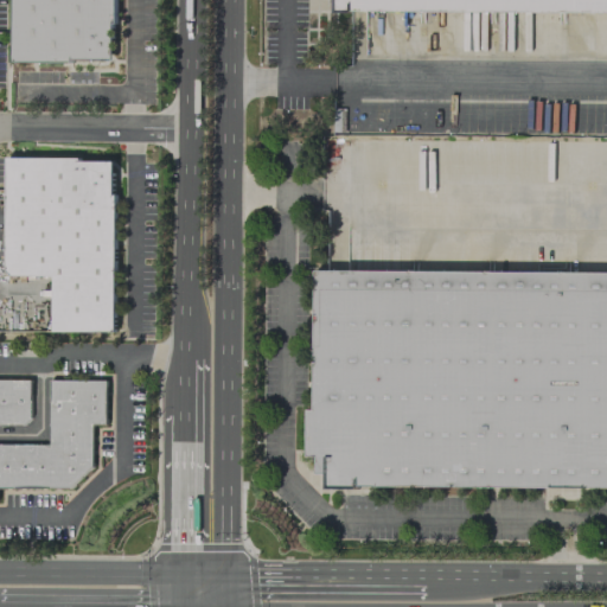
[(14,0),(14,62),(71,62),(71,58),(112,59),(112,23),(115,23),(115,0),(14,0)]
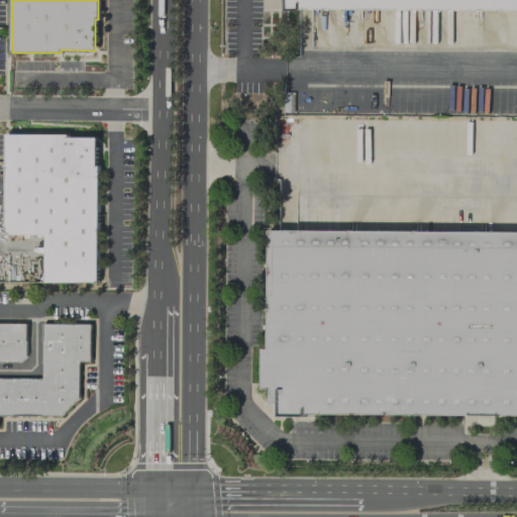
[(516,0),(516,9),(298,8),(298,10),(284,10),(284,0),(516,0)]
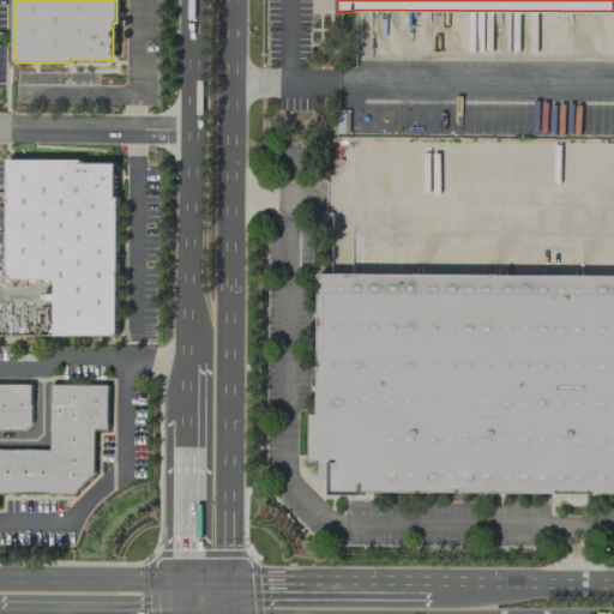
[(6,158),(79,158),(79,162),(113,162),(113,197),(116,197),(115,333),(54,333),(54,278),(11,278),(5,271),(6,158)]
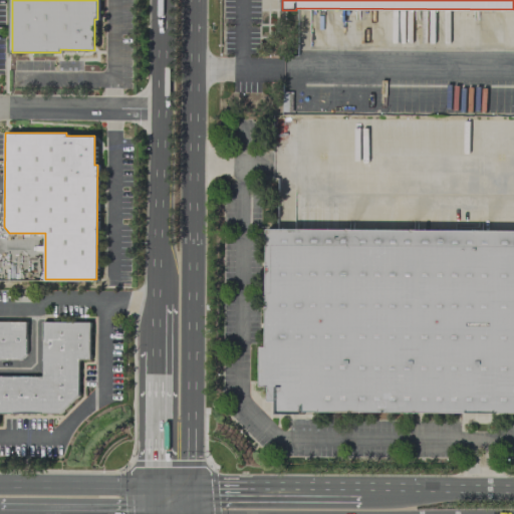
[(266,228),(513,230),(513,413),(384,412),(384,410),(381,410),(381,412),(302,411),(301,413),(276,413),(276,401),(268,401),(268,386),(260,386),(260,346),(266,346),(266,306),(268,306),(268,302),(266,302),(266,228)]
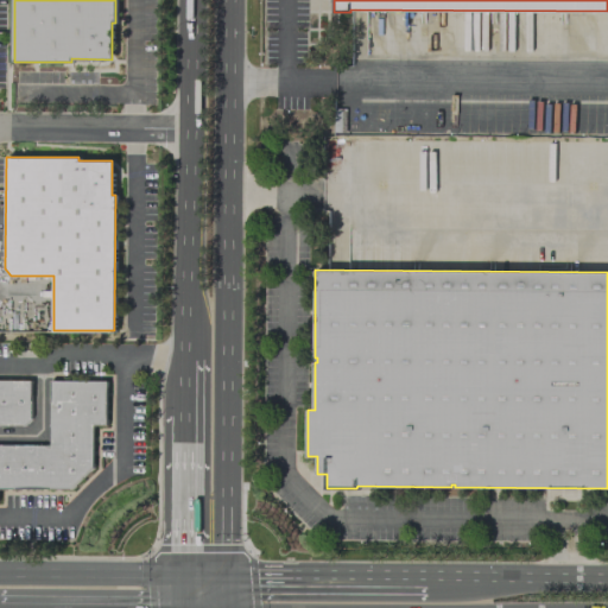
[(0,379),(30,380),(29,418),(23,425),(0,424),(0,379)]
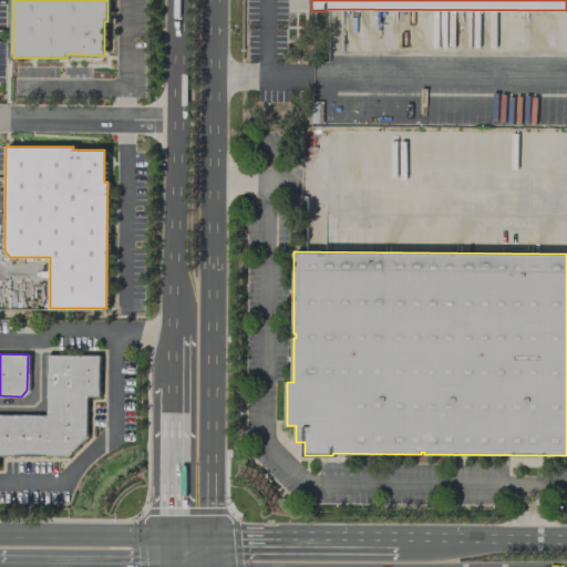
[(0,413),(45,414),(47,354),(98,354),(98,395),(85,395),(85,435),(65,455),(0,454),(0,413)]
